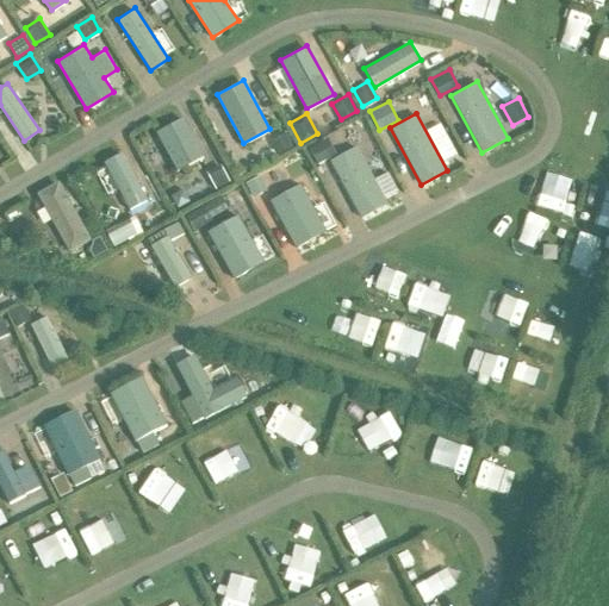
[(155,131),(176,170),(204,155),(182,117),(155,131)]
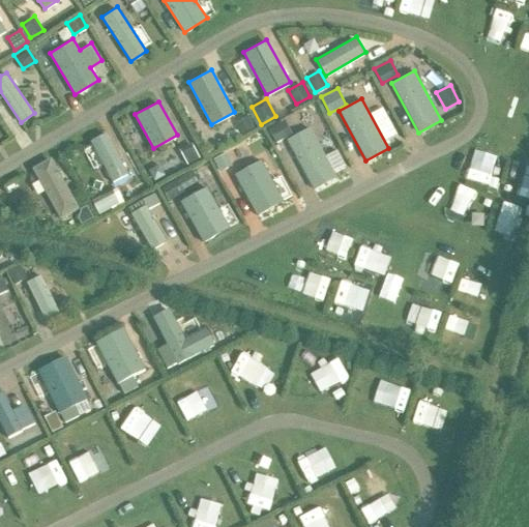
[(234,121),(241,133),(254,125),(247,113),(234,121)]
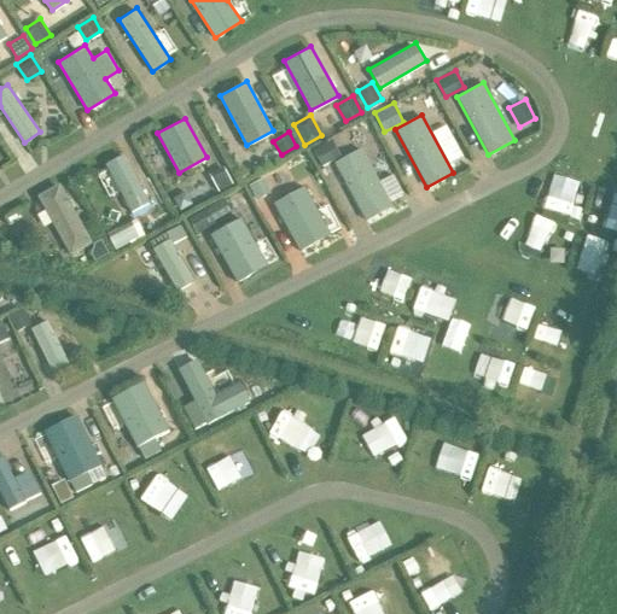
[(313,148),(321,165),(341,155),(331,138),(313,148)]
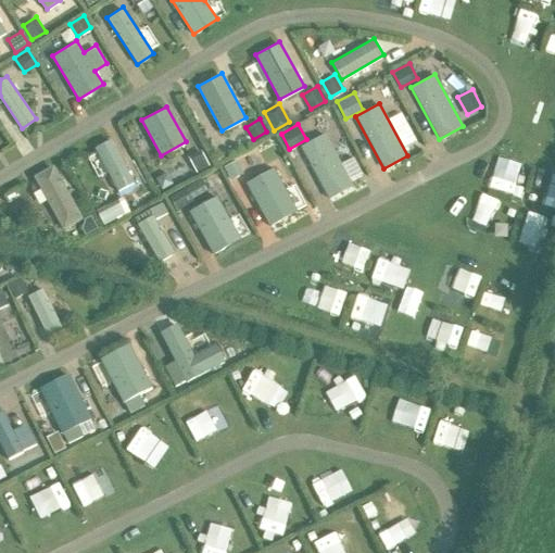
[(300,146),(328,198),(353,185),(325,133),(300,146)]
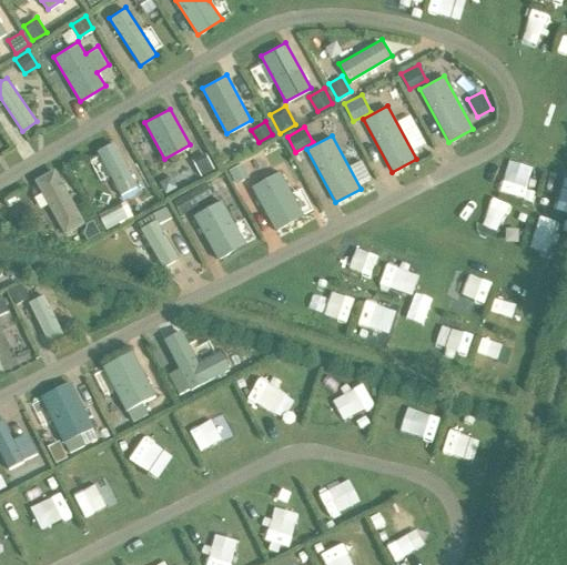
[(97,150),(120,194),(137,185),(113,141),(97,150)]
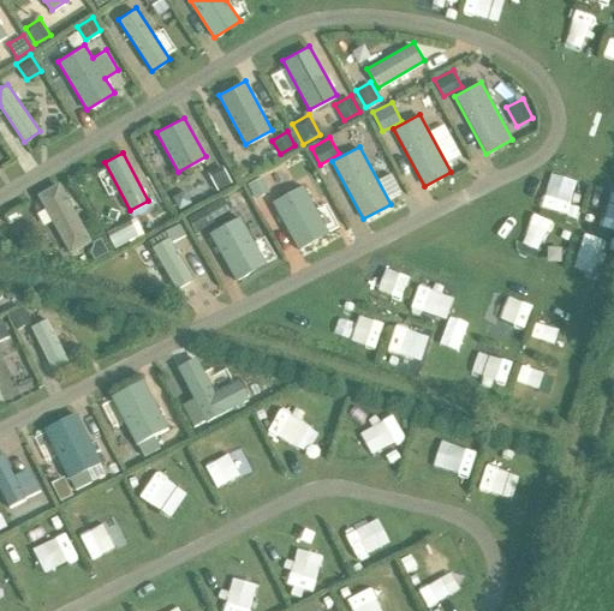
[(208,172),(216,190),(232,181),(222,163),(208,172)]
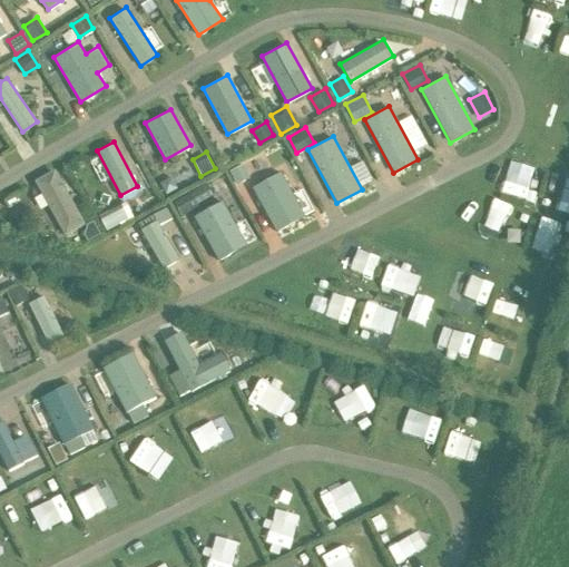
[(228,169),(236,184),(248,177),(242,163),(228,169)]
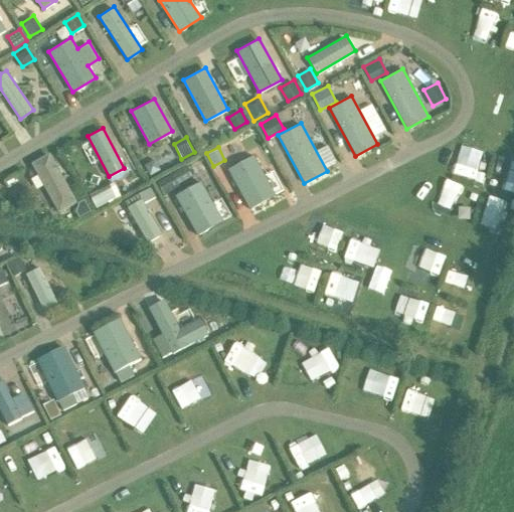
[(30,162),(58,212),(76,202),(49,152),(30,162)]
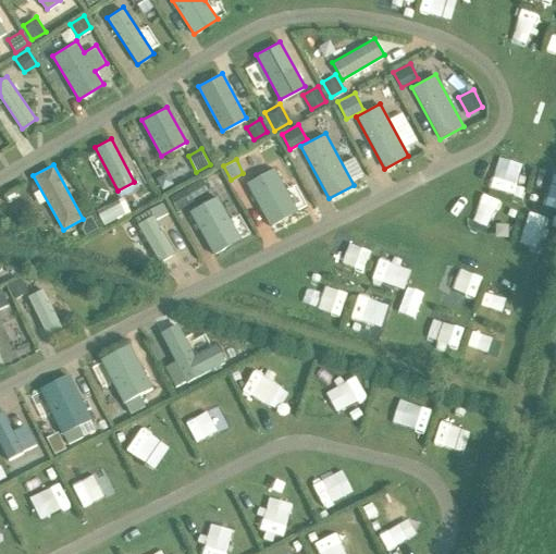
[(246,183),(269,225),(297,210),(274,168),(246,183)]
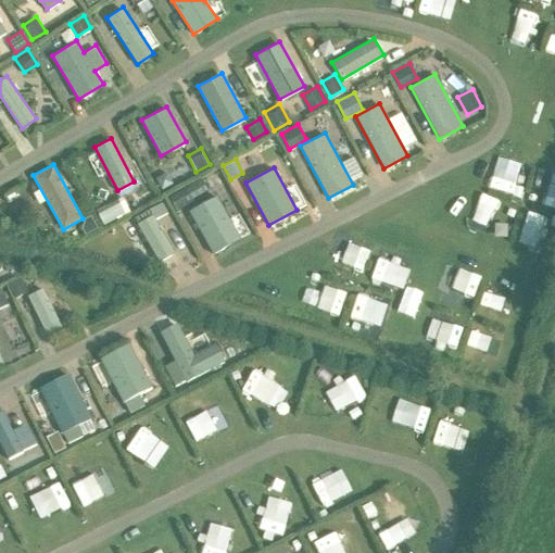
[(168,196),(176,209),(193,199),(186,186),(168,196)]
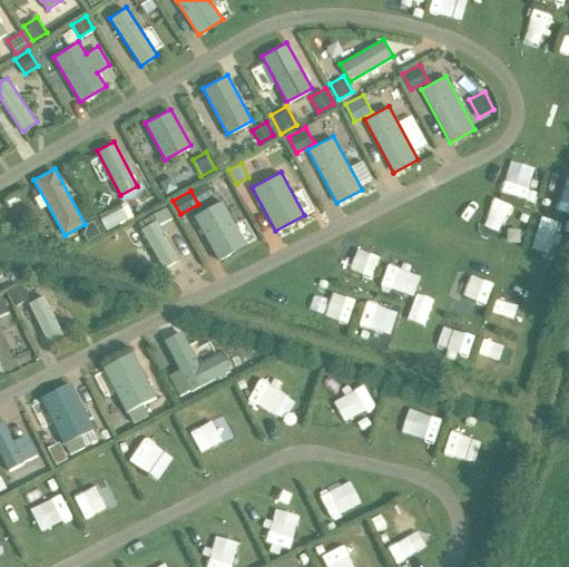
[(193,216),(218,260),(247,244),(222,199),(193,216)]
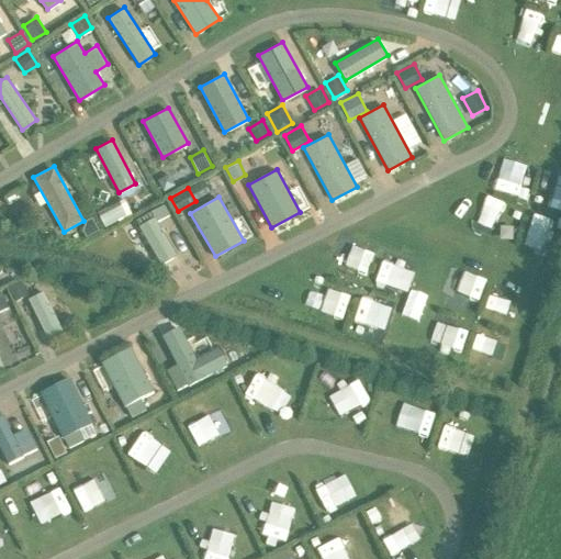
[(164,203),(152,210),(157,220),(169,214),(164,203)]
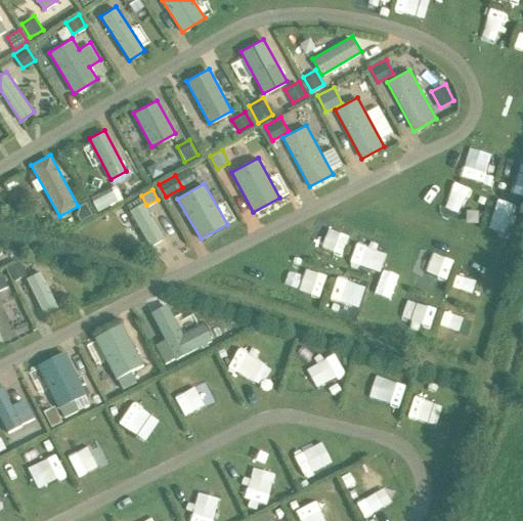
[(92,199),(97,209),(111,202),(105,191),(92,199)]
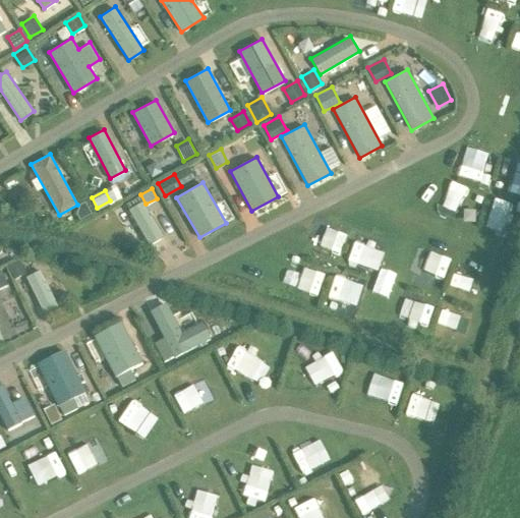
[(79,219),(92,213),(84,200),(78,204),(76,213),(79,219)]
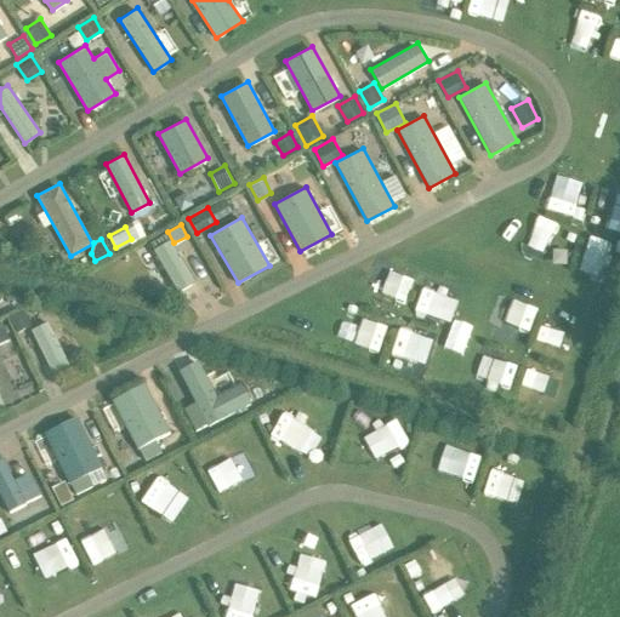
[(153,250),(177,292),(194,281),(170,239),(153,250)]
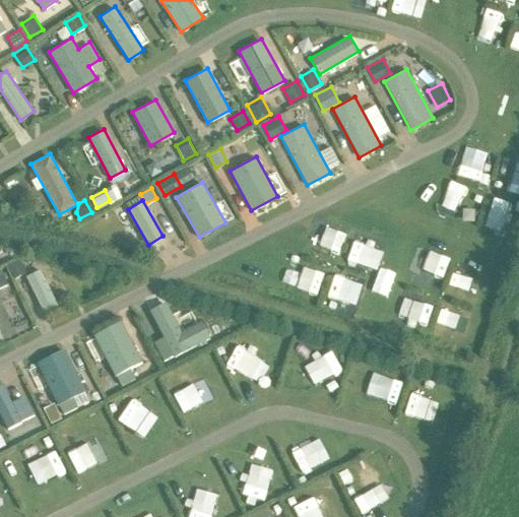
[(7,265),(13,277),(26,270),(20,259),(7,265)]
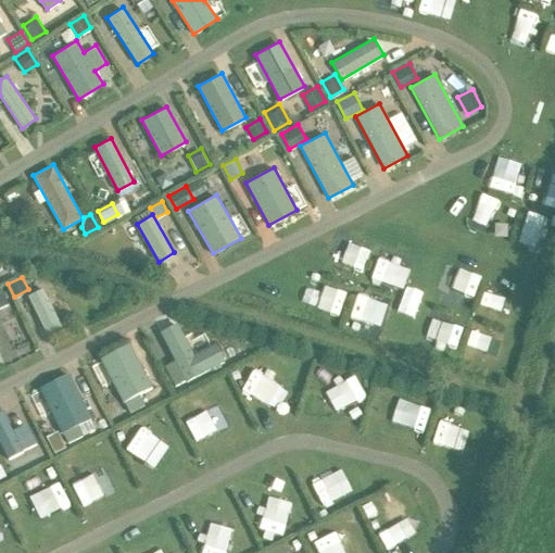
[(48,338),(63,330),(42,288),(27,296),(48,338)]
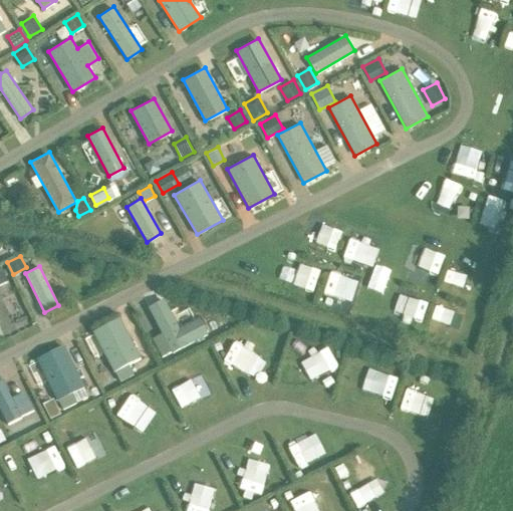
[(161,355),(208,333),(199,316),(179,326),(165,298),(149,306),(163,332),(152,338),(161,355)]
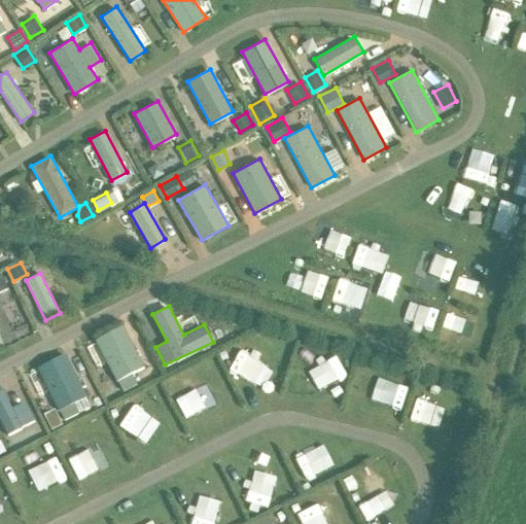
[(116,380),(118,379),(124,389),(137,382),(132,372),(144,365),(123,324),(95,339),(116,380)]
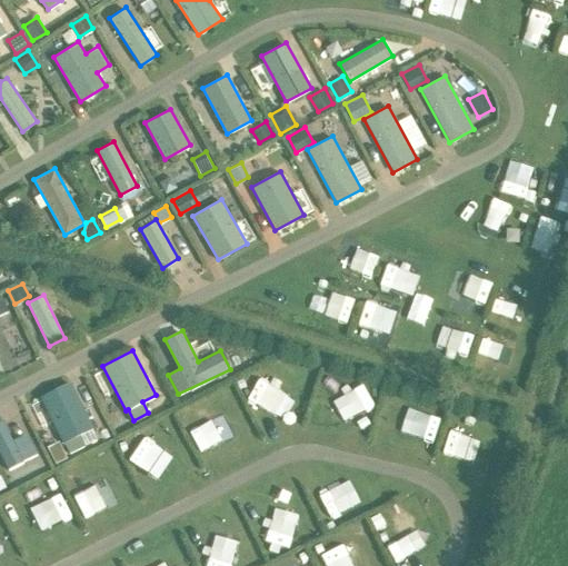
[(63,442),(65,440),(70,450),(85,444),(80,434),(95,426),(71,380),(40,396),(63,442)]
